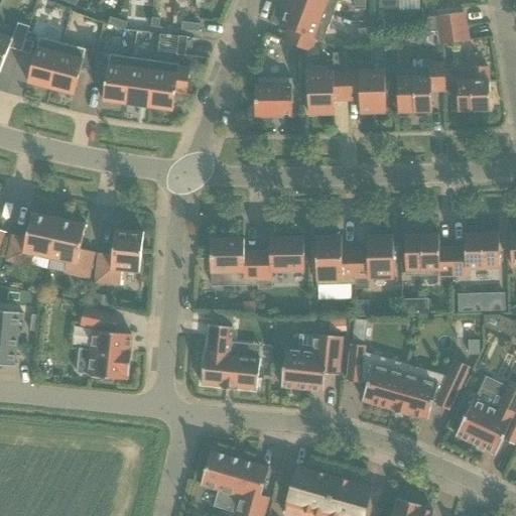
[(333,16),(338,0),(290,0),(290,1),(333,16)]
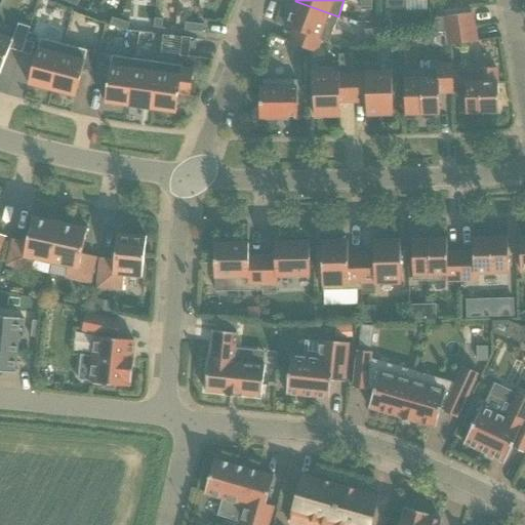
[(371,9),(370,0),(360,0),(361,10),(371,9)]
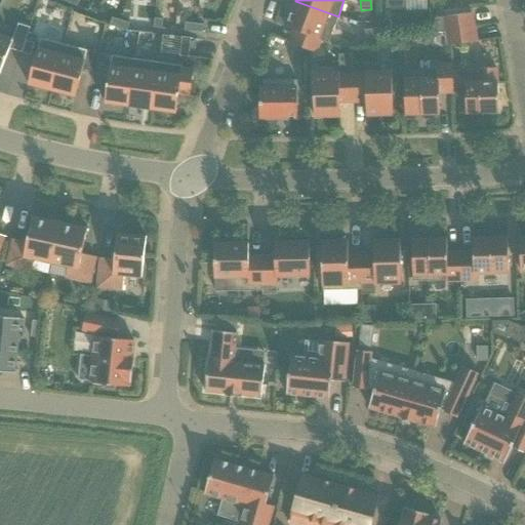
[(328,43),(338,16),(295,1),(285,27),(294,30),(320,39),(320,40),(328,43)]
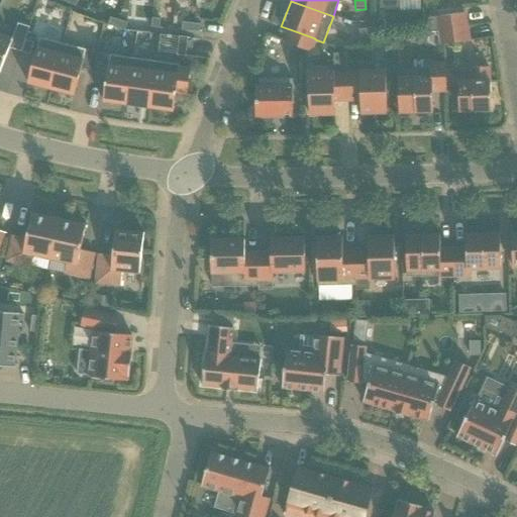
[(427,33),(440,31),(467,27),(464,12),(427,18),(427,33)]
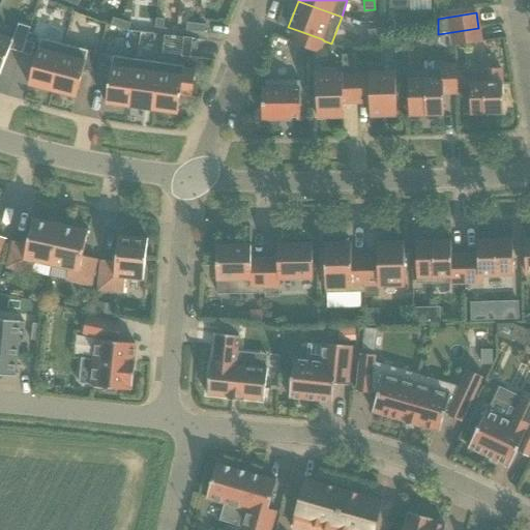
[(113,18),(111,26),(119,28),(122,21),(113,18)]
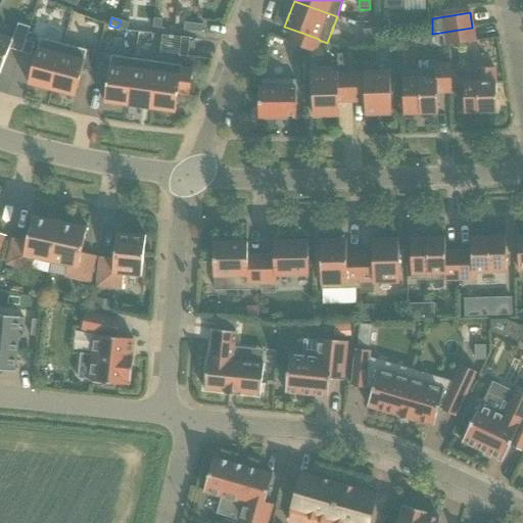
[(154,18),(153,27),(161,28),(162,19),(154,18)]
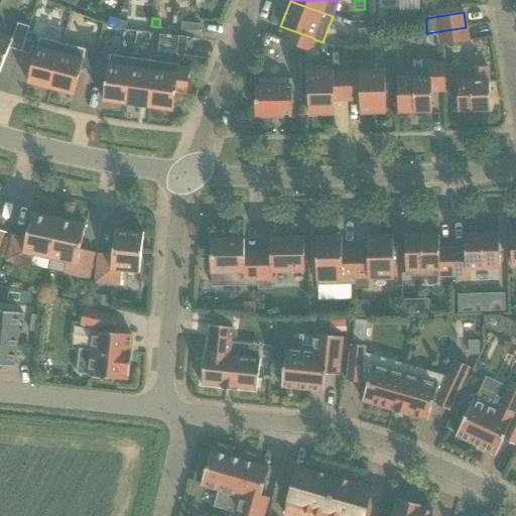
[(127,22),(119,20),(116,27),(125,30),(127,22)]
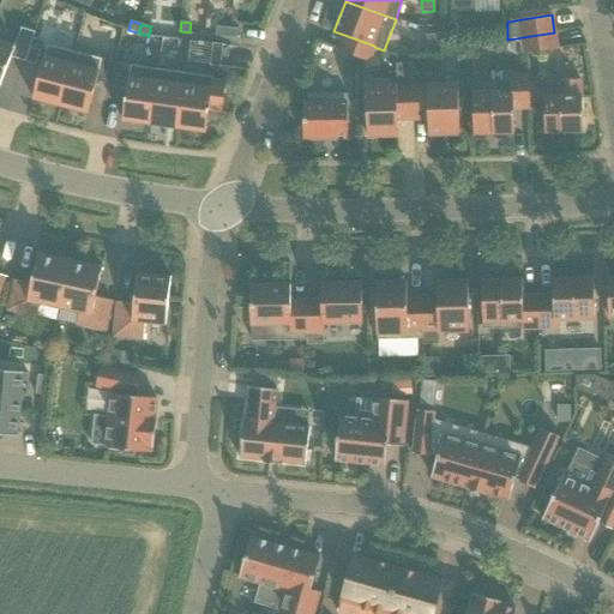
[(217,26),(216,36),(226,37),(227,28),(217,26)]
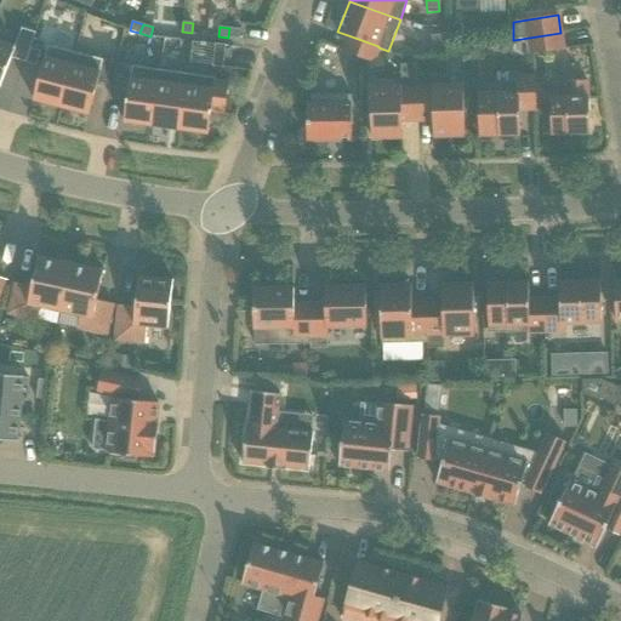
[(0,85),(11,58),(26,62),(30,47),(35,32),(22,28),(13,46),(0,40),(0,85)]
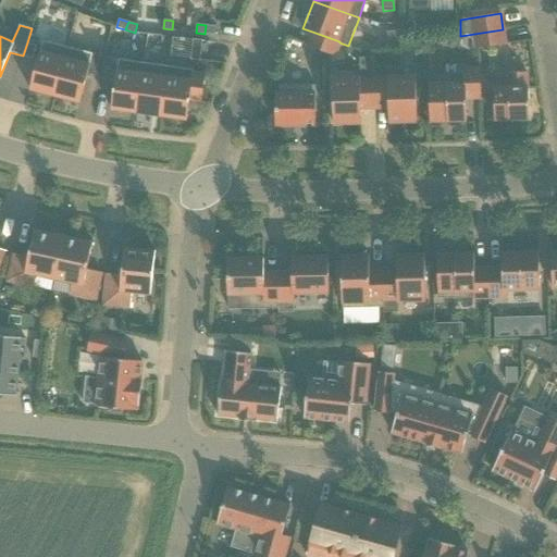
[(215,26),(206,25),(205,34),(214,35),(215,26)]
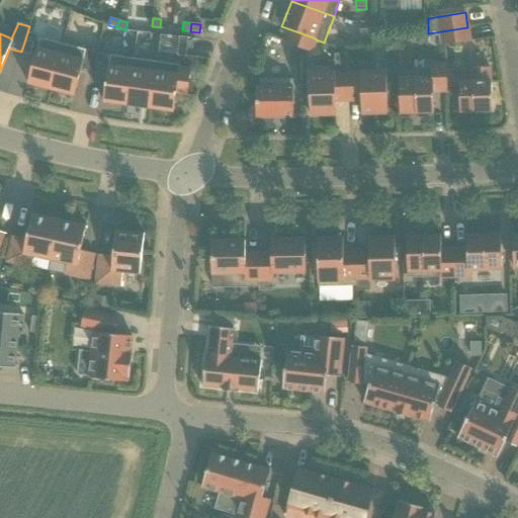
[(373,27),(360,29),(362,44),(375,41),(373,27)]
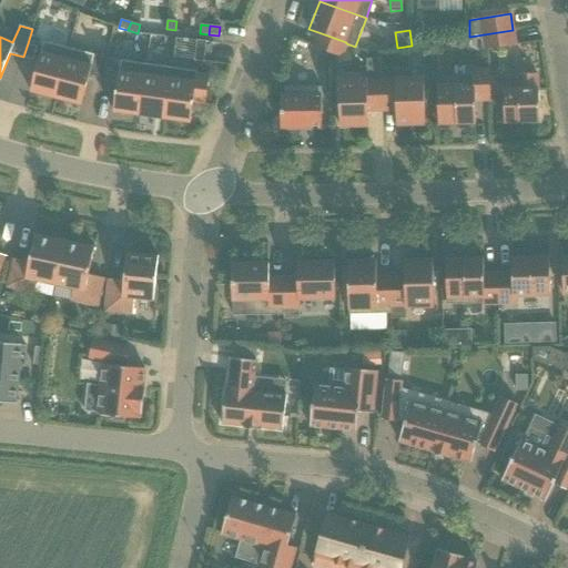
[(515,44),(513,30),(484,34),(486,49),(515,44)]
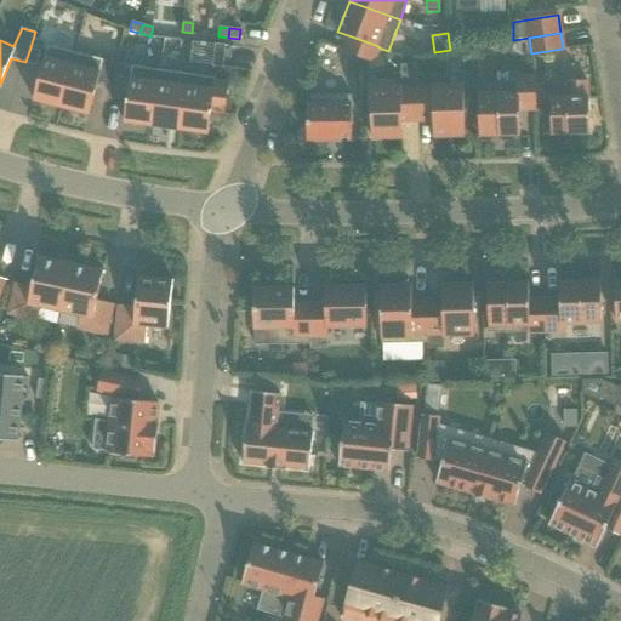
[(379,47),(379,46),(348,35),(342,51),(372,62),(379,47)]
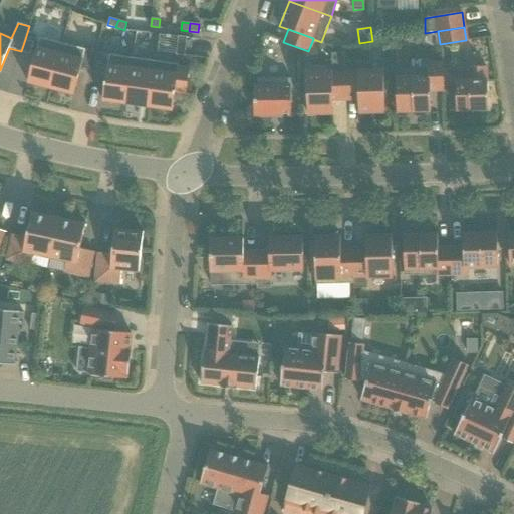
[(39,37),(27,82),(50,88),(62,43),(39,37)]
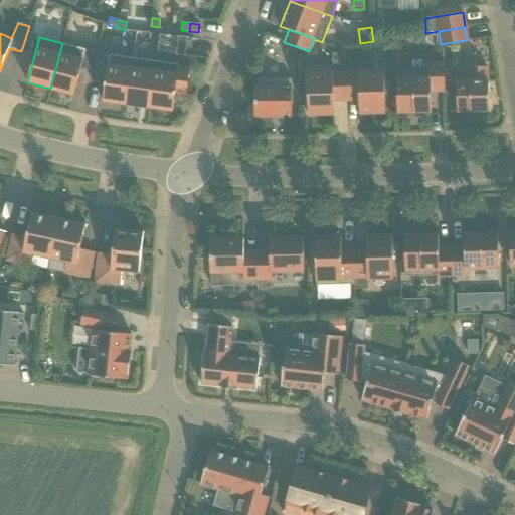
[(179,37),(177,55),(186,56),(188,38),(179,37)]
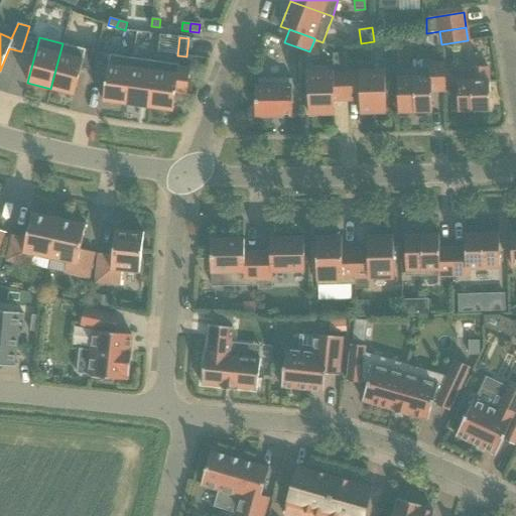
[(30,55),(34,42),(25,39),(21,51),(22,52),(30,55)]
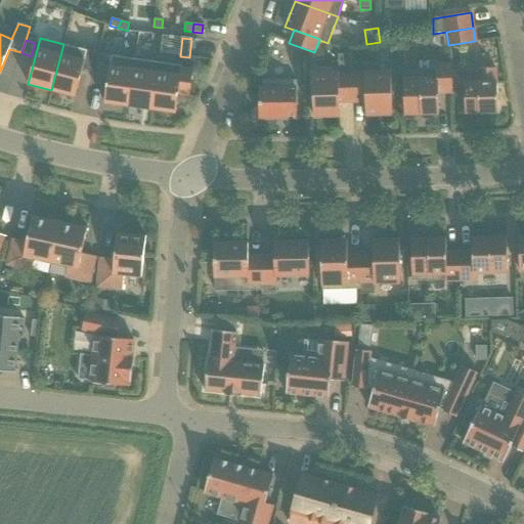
[(63,44),(51,90),(75,96),(82,70),(95,73),(99,53),(63,44)]
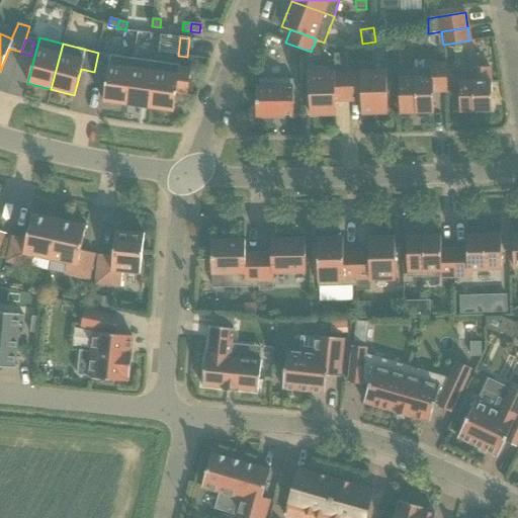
[(98,53),(94,72),(107,74),(103,101),(127,105),(134,58),(98,53)]
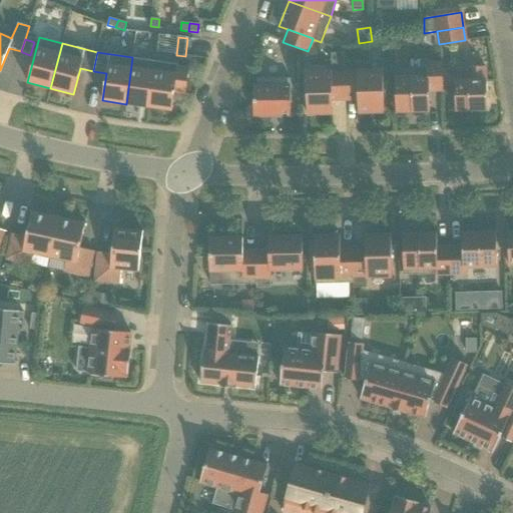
[(153,70),(155,61),(132,57),(126,104),(148,107),(153,70)]
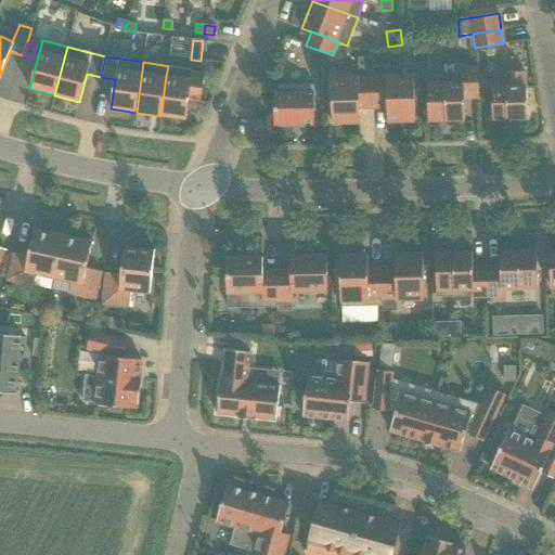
[(166,76),(160,116),(186,120),(189,102),(201,103),(205,74),(193,73),(193,69),(168,66),(166,76)]
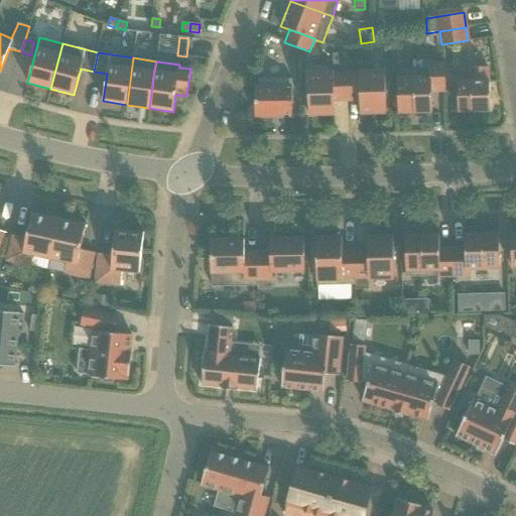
[(429,78),(397,79),(398,112),(432,111),(431,91),(445,91),(444,63),(429,65),(429,78)]
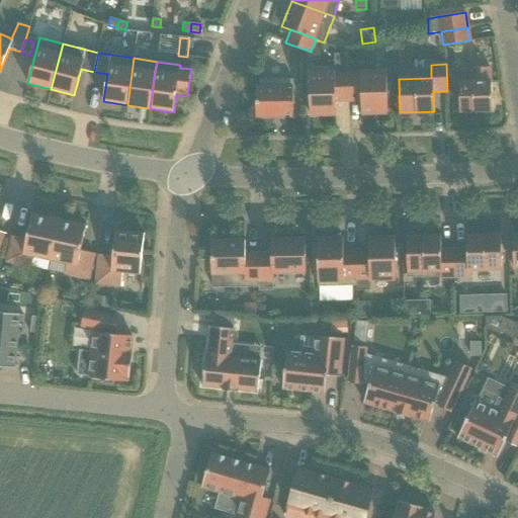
[(472,82),(459,82),(459,110),(492,109),(491,81),(490,81),(490,67),(472,68),(472,82)]
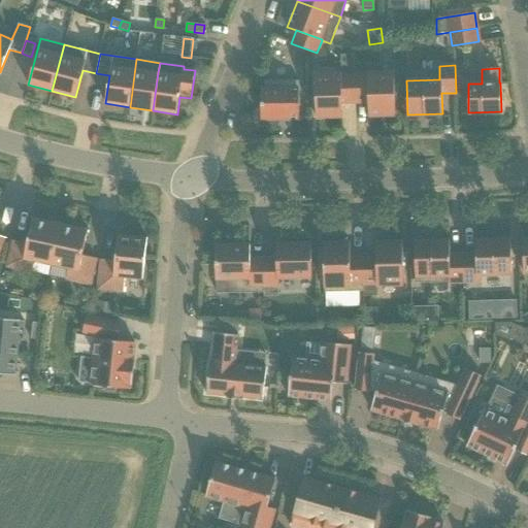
[(367,74),(355,74),(355,102),(368,102),(368,116),(395,114),(394,72),(367,73),(367,74)]
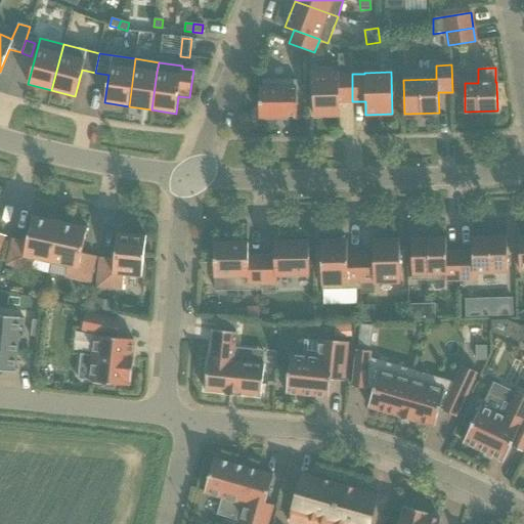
[(340,101),(352,101),(352,74),(339,75),(339,74),(312,74),(313,117),(340,116),(340,101)]
